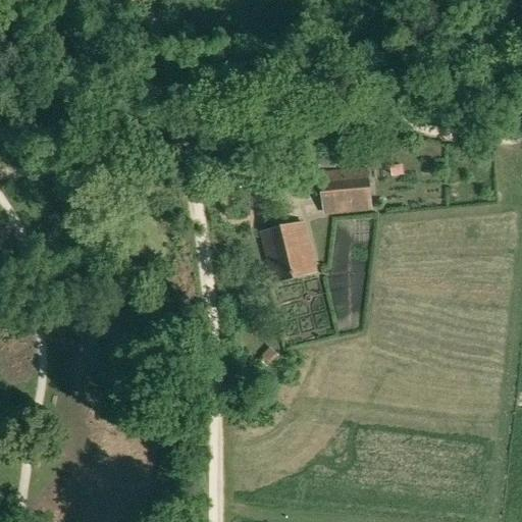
[(392,167),(393,175),(403,174),(402,166),(392,167)]
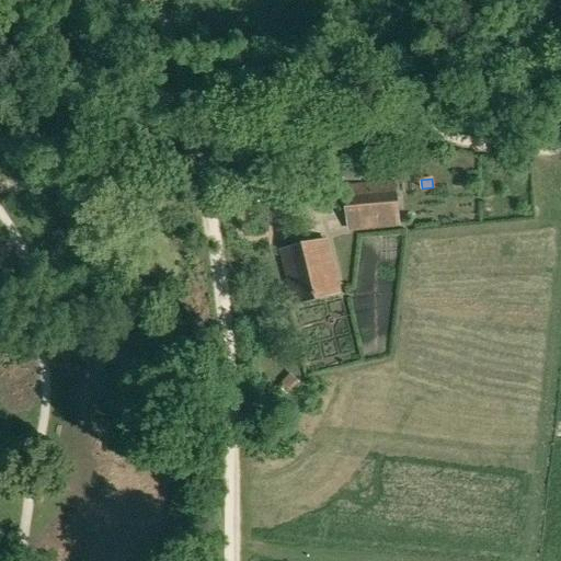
[(399,224),(396,182),(344,187),(348,229),(399,224)]
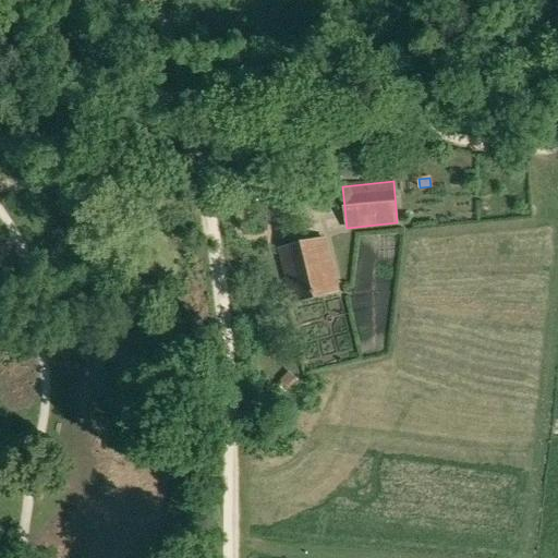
[(338,291),(325,239),(279,250),(292,302),(338,291)]
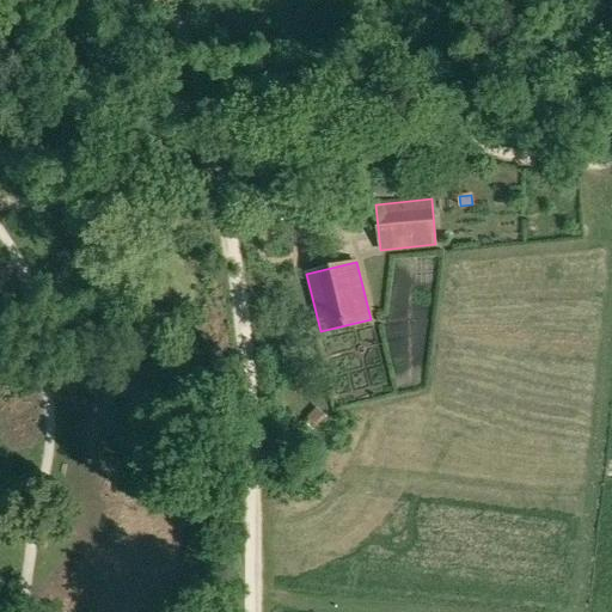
[(289,362),(297,356),(291,350),(283,356),(289,362)]
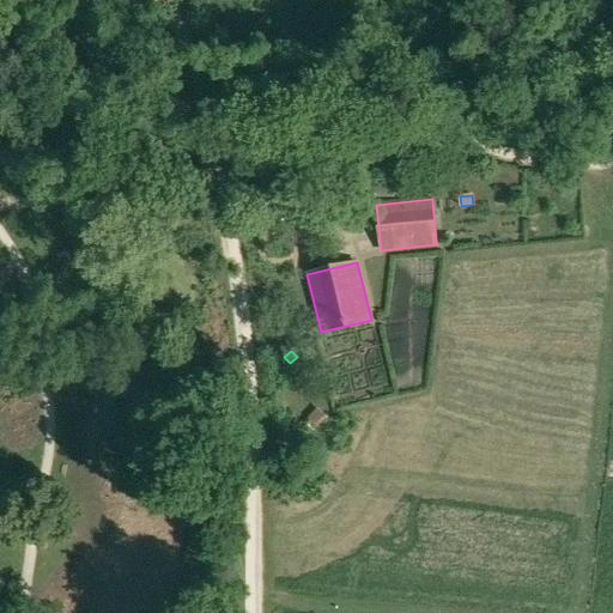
[(292,376),(297,387),(309,382),(303,371),(292,376)]
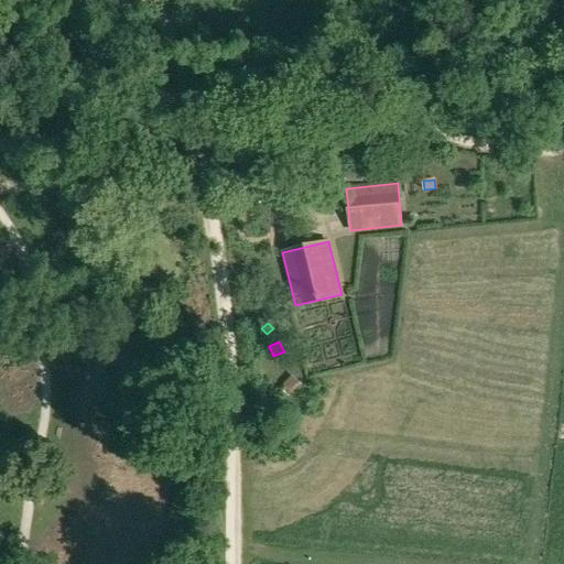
[(292,376),(281,389),(291,398),(303,384),(292,376)]
